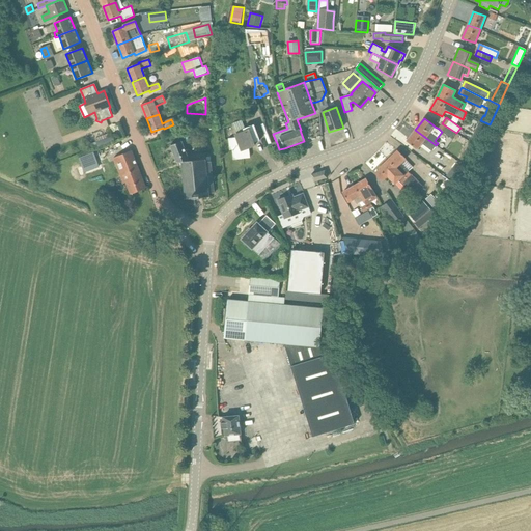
[(479,122),(471,142),(480,146),(488,127),(479,122)]
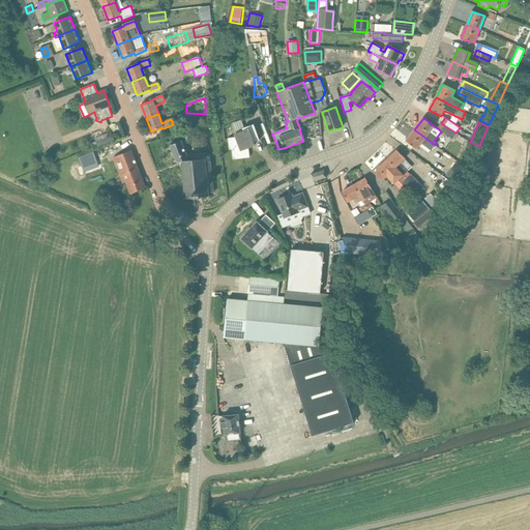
[(452,137),(455,139),(459,135),(455,133),(441,123),(438,128),(441,131),(451,139),(452,137)]
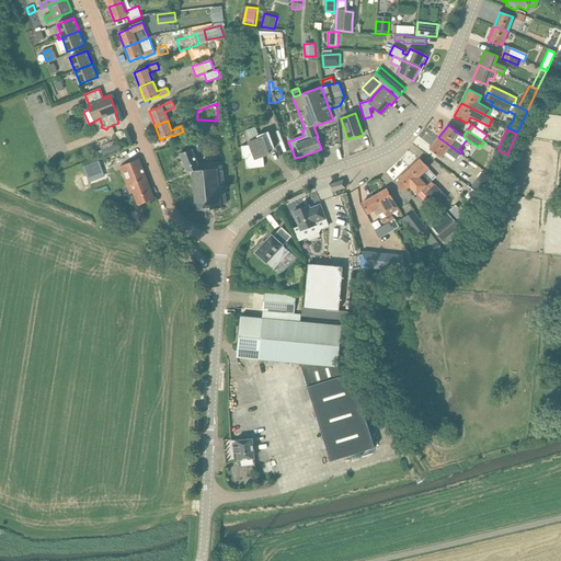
[(268,132),(256,137),(258,139),(249,142),(250,146),(241,147),(242,159),(245,159),(247,169),(264,167),(263,157),(270,155),(267,151),(275,149),(268,132)]
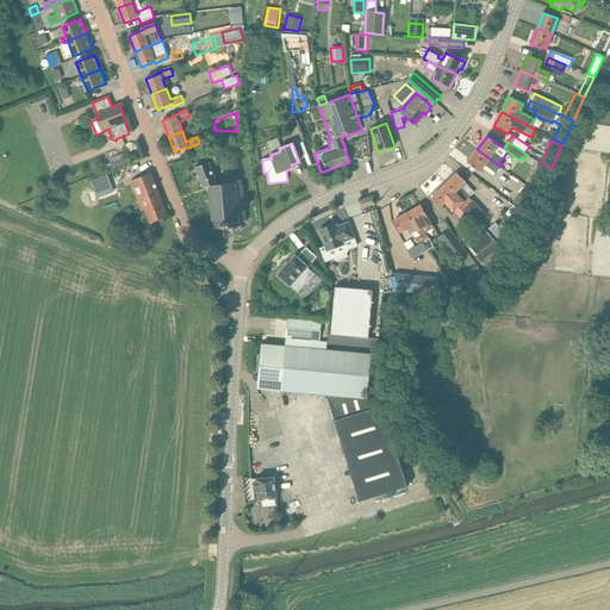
[(371,159),(369,149),(359,150),(359,160),(371,159)]
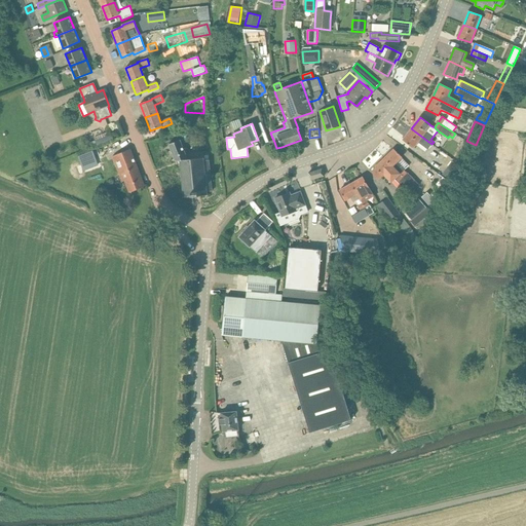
[(411,128),(403,140),(411,146),(414,148),(418,143),(427,149),(431,144),(411,128)]
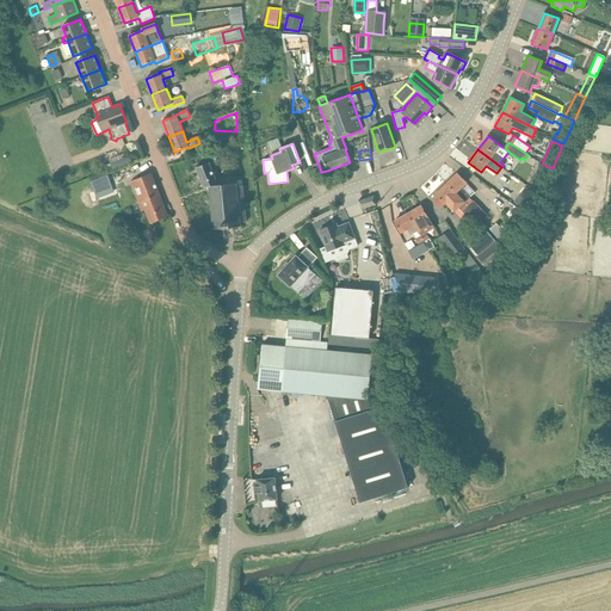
[(129,153),(109,160),(111,164),(112,170),(133,162),(129,153)]
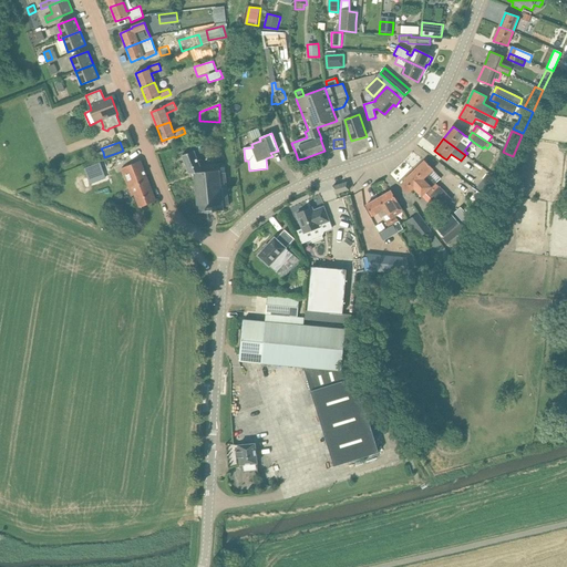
[(195,151),(182,156),(188,174),(194,174),(197,213),(224,210),(224,207),(229,206),(226,173),(220,173),(219,171),(203,172),(195,151)]
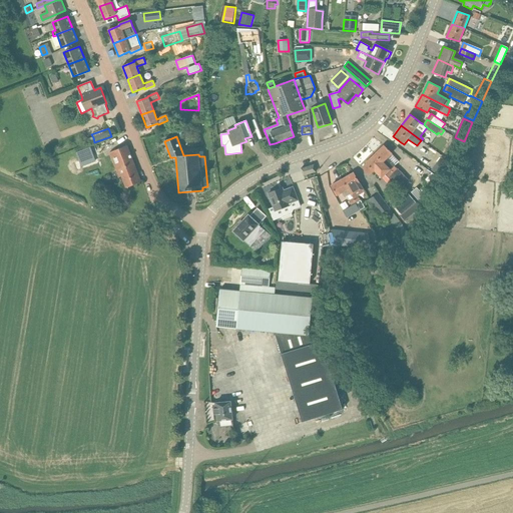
[(121,176),(126,188),(141,182),(127,145),(109,152),(119,177),(121,176)]
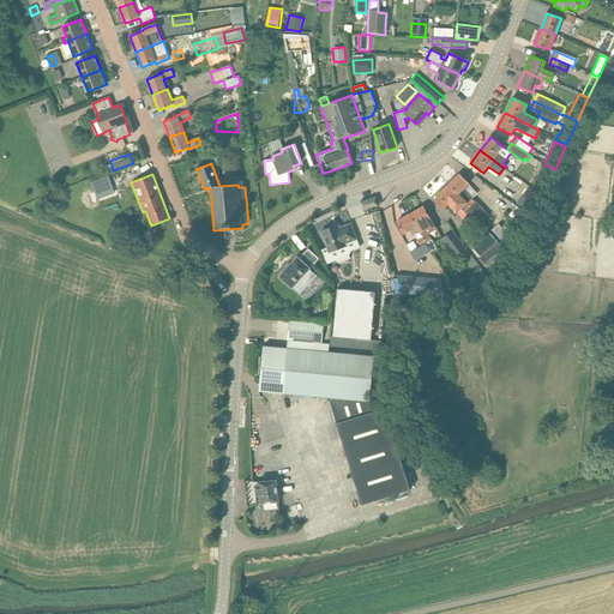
[(471,209),(474,211),(481,218),(483,221),(488,216),(471,199),(473,198),(464,188),(469,184),(459,174),(449,185),(471,209)]
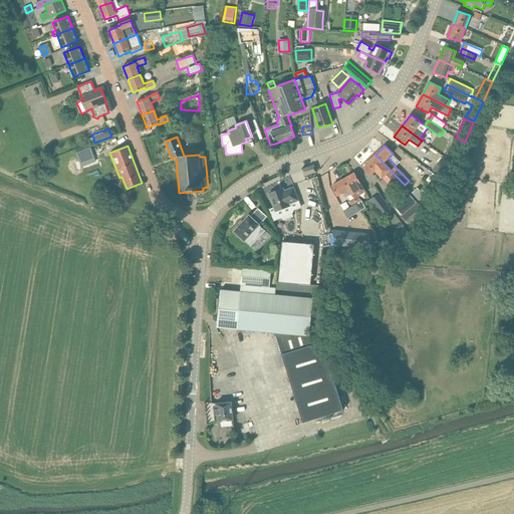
[(450,161),(453,163),(460,153),(456,150),(450,161)]
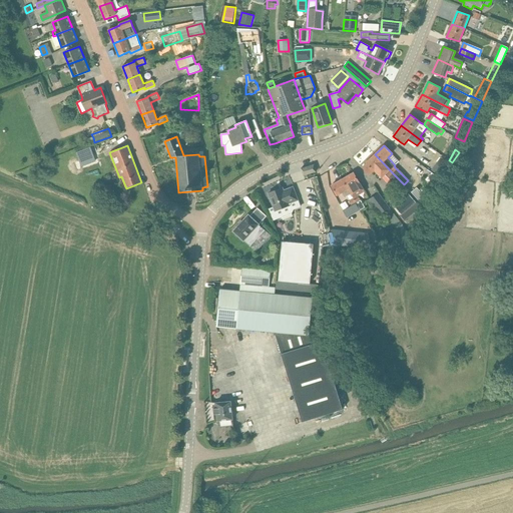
[(394,174),(375,154),(366,163),(362,168),(369,175),(373,171),(374,172),(374,171),(382,178),(386,174),(390,178),(394,174)]
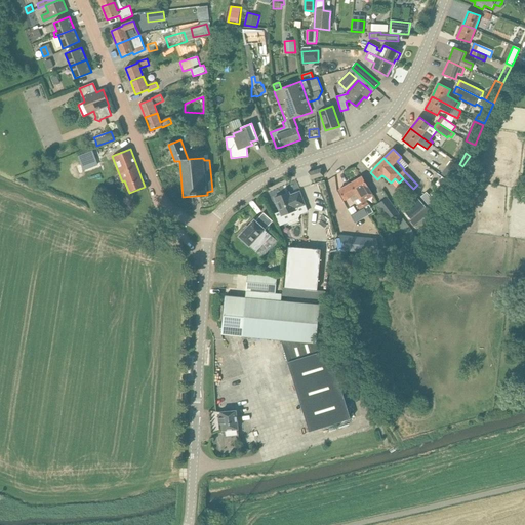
[(105,174),(112,172),(107,160),(98,163),(103,170),(105,174)]
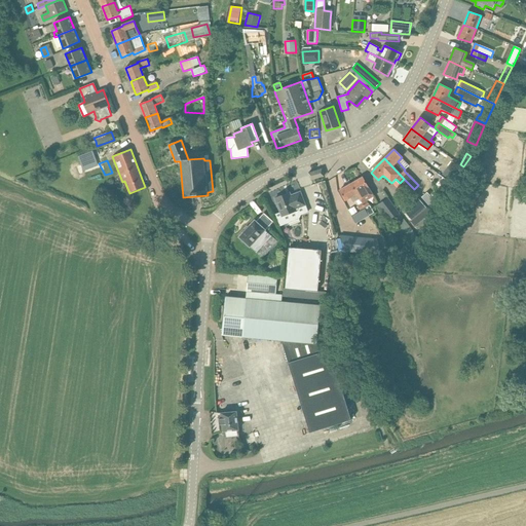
[(451,161),(443,175),(452,182),(461,167),(451,161)]
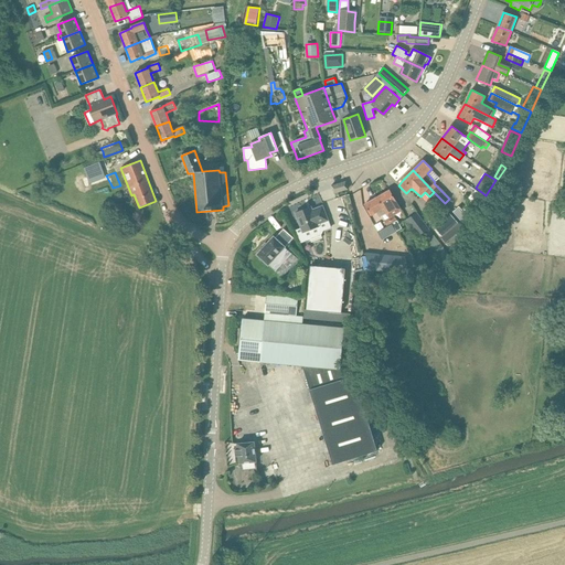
[(345,181),(331,185),(334,193),(348,190),(345,181)]
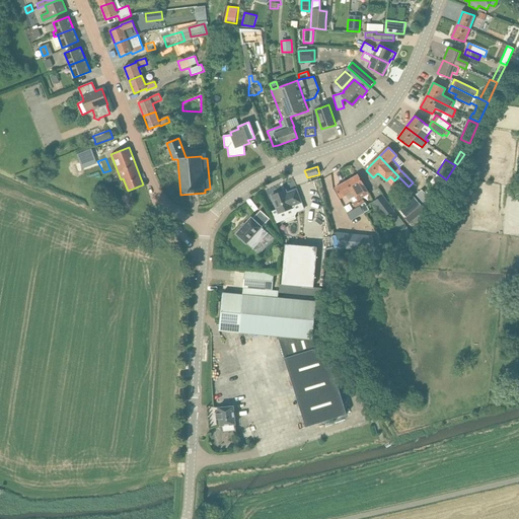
[(352,178),(346,181),(360,206),(364,213),(364,214),(369,211),(365,203),(362,198),(364,197),(368,194),(363,184),(363,183),(358,174),(352,178)]
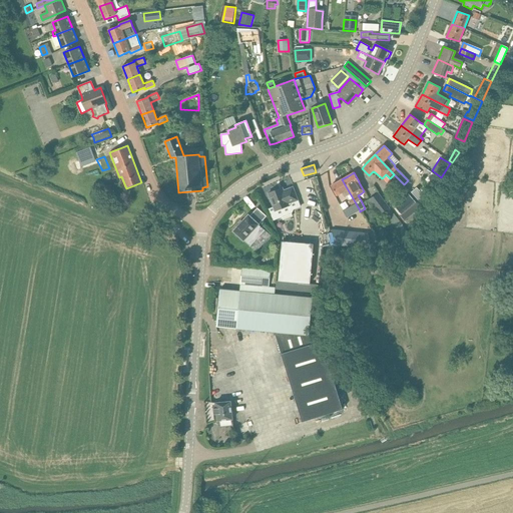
[(426,195),(431,198),(441,182),(433,175),(428,182),(432,185),(426,195)]
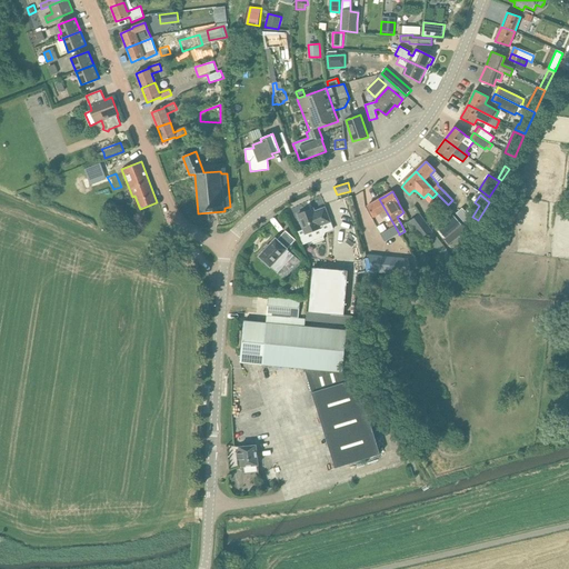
[(379,199),(368,206),(372,216),(373,217),(379,215),(382,219),(386,218),(388,221),(387,222),(390,228),(380,233),(385,241),(391,238),(399,233),(395,226),(379,199)]
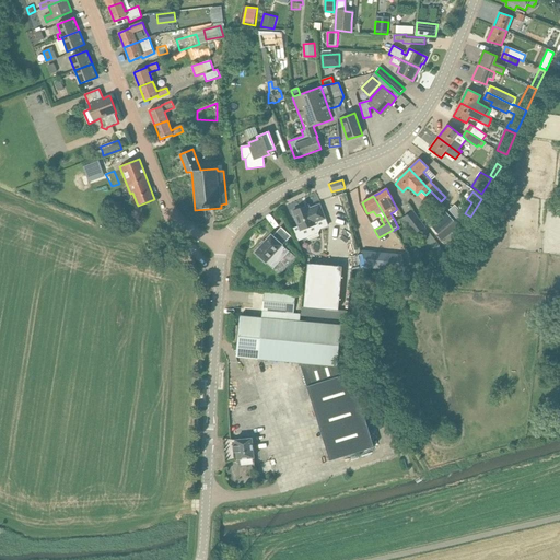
[(454,203),(448,208),(459,222),(466,217),(454,203)]
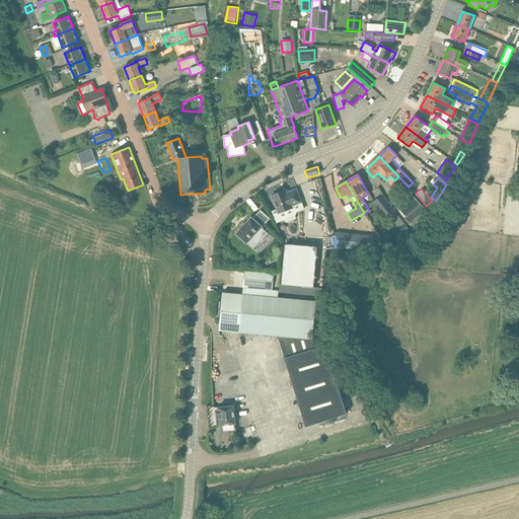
[(272,196),(278,214),(292,208),(292,206),(301,203),(296,190),(286,194),(284,193),(283,194),(283,192),(280,193),(278,192),(275,194),(274,195),(272,196)]
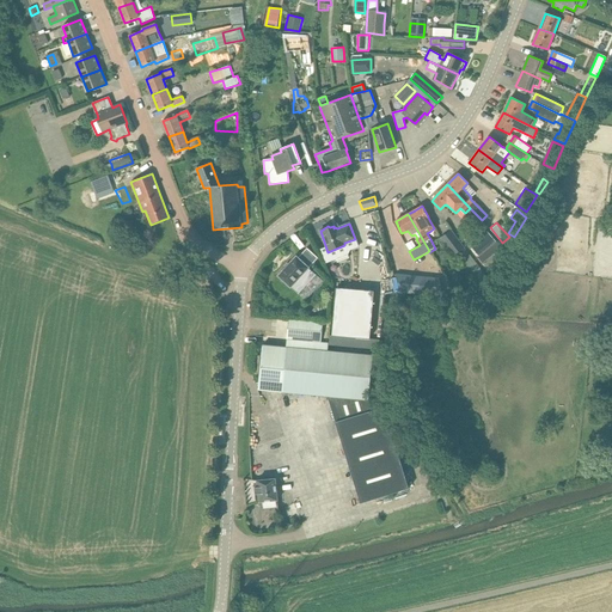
[(454,256),(488,299),(497,292),(450,231),(439,240),(452,257),(454,256)]
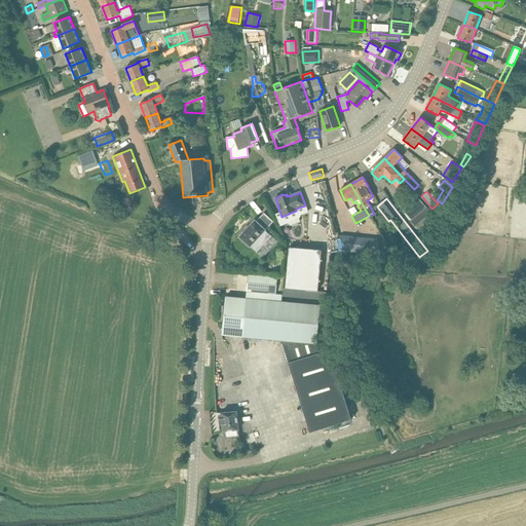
[(418,198),(404,212),(412,221),(426,208),(418,198)]
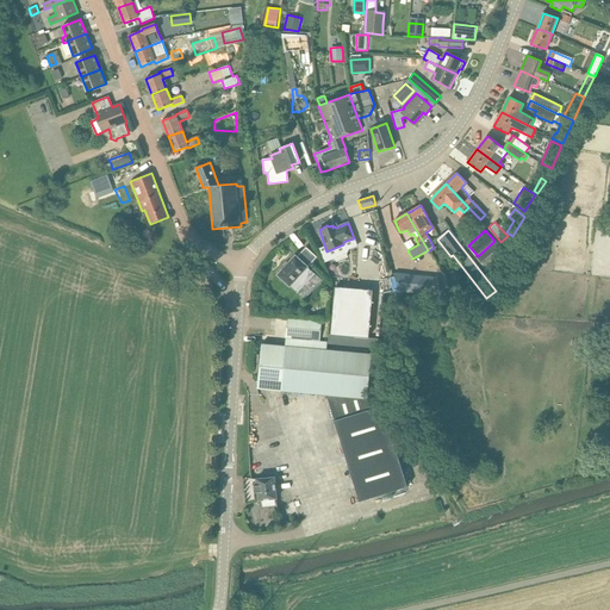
[(496,241),(477,256),(486,267),(504,251),(496,241)]
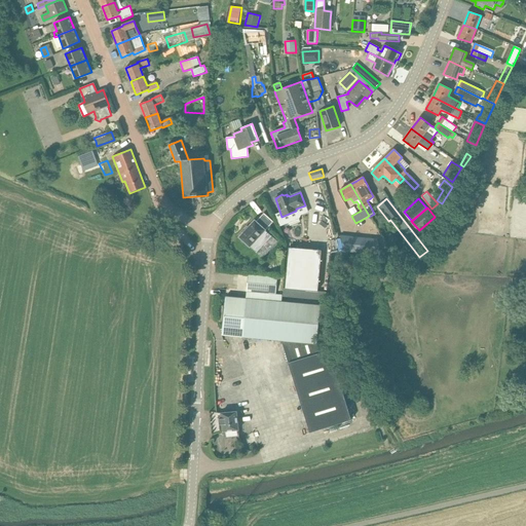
[(240,236),(239,237),(239,238),(240,238),(249,247),(250,247),(256,253),(271,236),(265,231),(273,222),(264,214),(256,222),(255,221),(254,221),(240,236)]
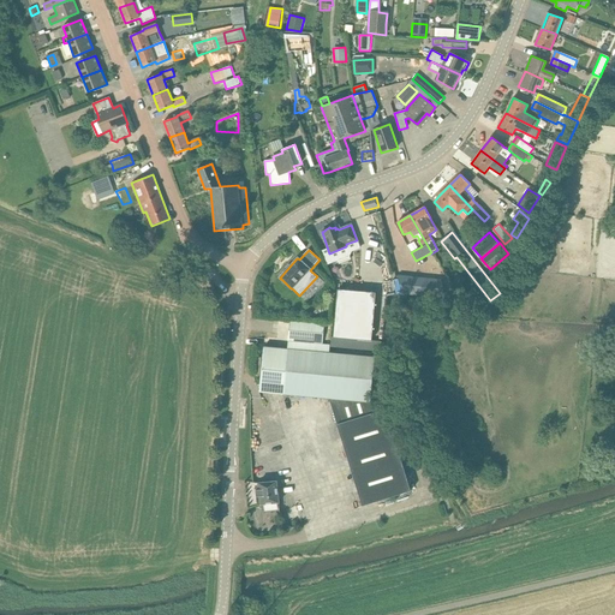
[(442,280),(398,275),(401,293),(402,294),(406,294),(447,298),(446,293),(442,280)]
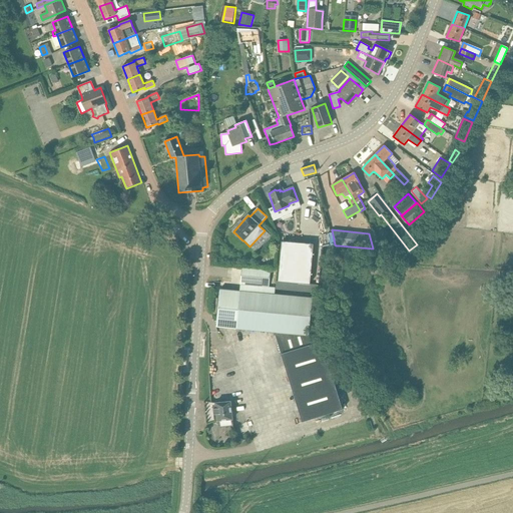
[(377,243),(381,250),(392,249),(386,239),(377,243)]
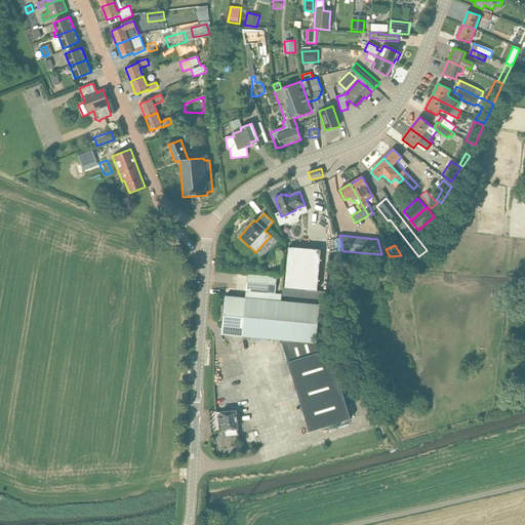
[(283,288),(282,296),(304,298),(325,300),(326,291),(317,290),(321,250),(288,247),(285,288),(283,288)]
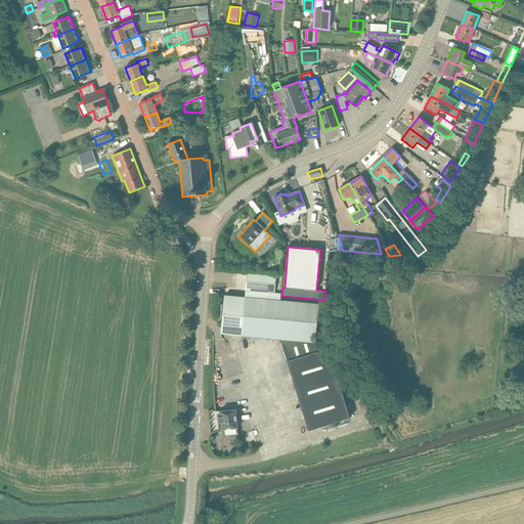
[(248,273),(246,291),(274,293),(276,276),(248,273)]
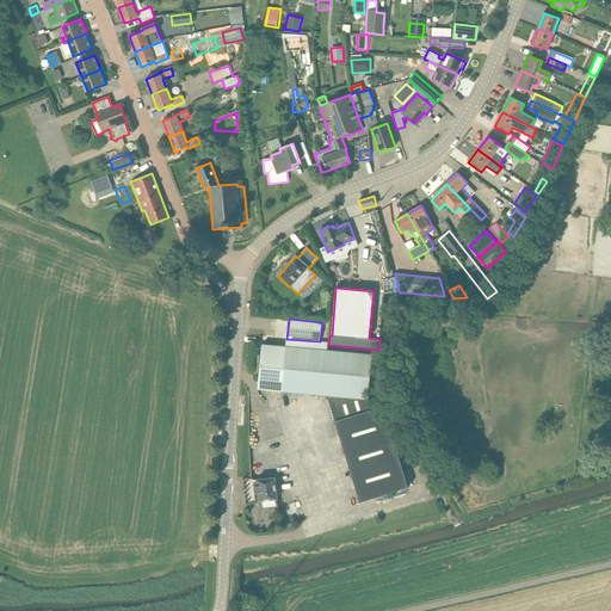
[(254,355),(252,374),(259,374),(258,389),(270,390),(282,392),(287,347),(285,347),(263,345),(261,356),(254,355)]
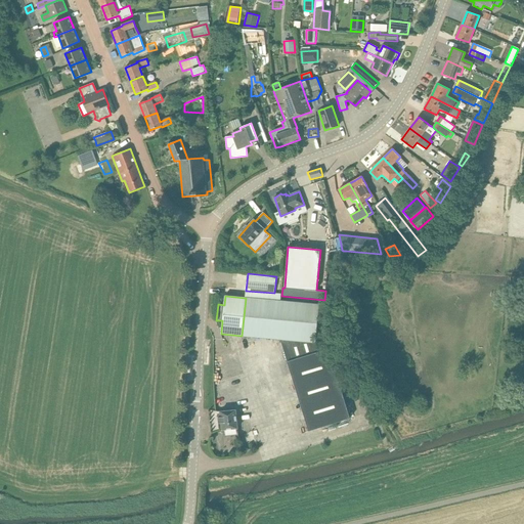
[(246,298),(242,336),(280,340),(308,431),(350,419),(329,349),(318,352),(316,343),(319,305),(280,301),(276,301),(246,298)]
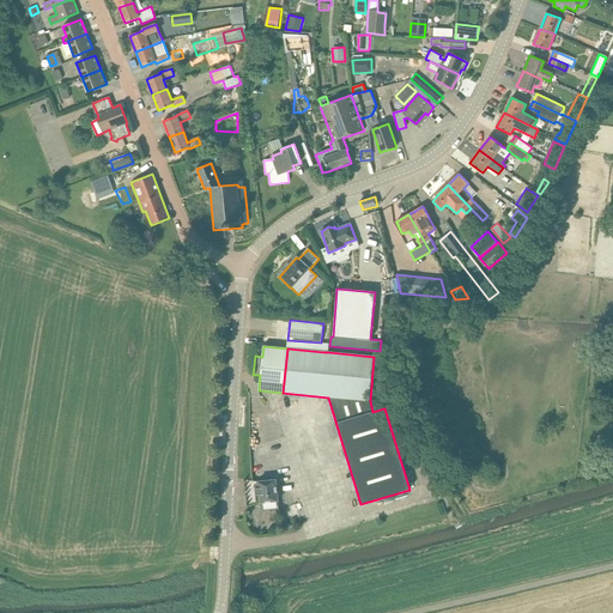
[(256,501),(260,501),(260,503),(278,501),(275,480),(258,481),(259,489),(255,490),(256,501)]
